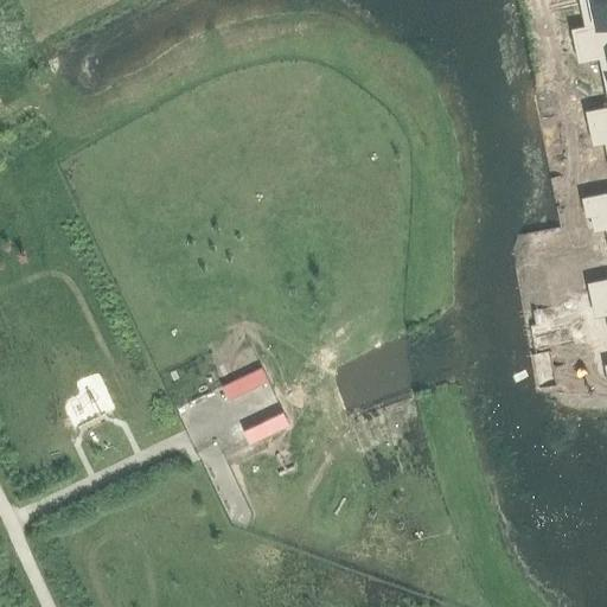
[(586,25),(572,29),(575,45),(606,38),(606,0),(583,0),(580,1),(586,25)]
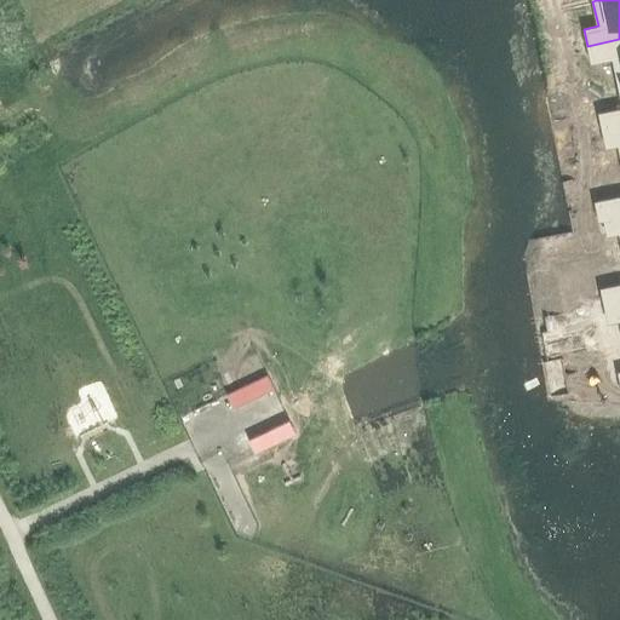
[(619,39),(587,46),(591,62),(613,58),(618,82),(619,82),(619,39)]
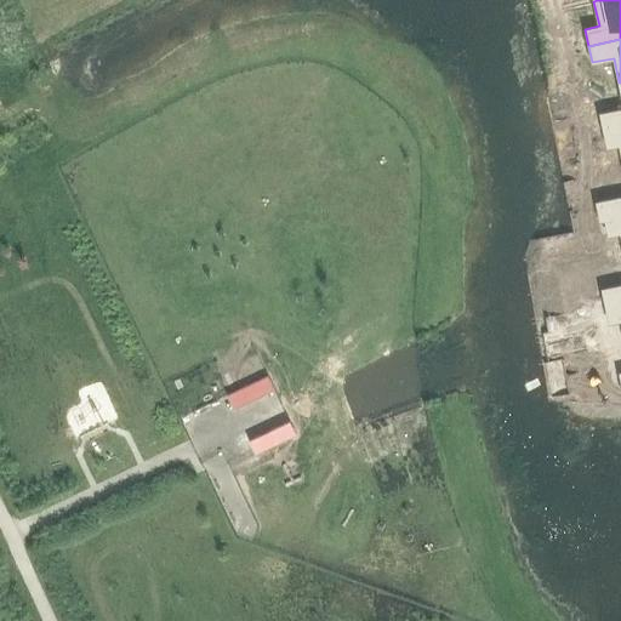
[(620,93),(620,108),(599,113),(603,130),(620,126),(620,83),(619,83),(620,93)]
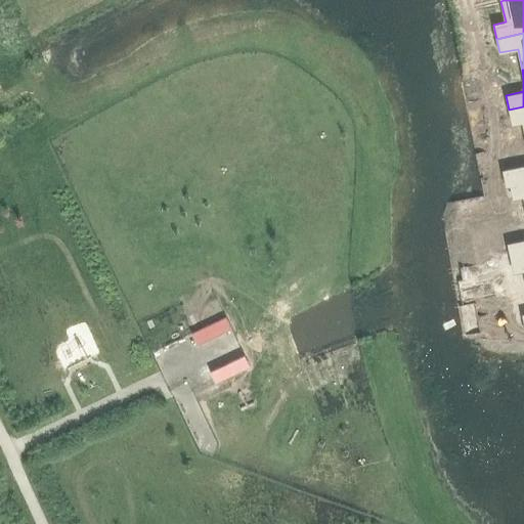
[(523,106),(509,110),(512,124),(522,122),(523,129),(523,106)]
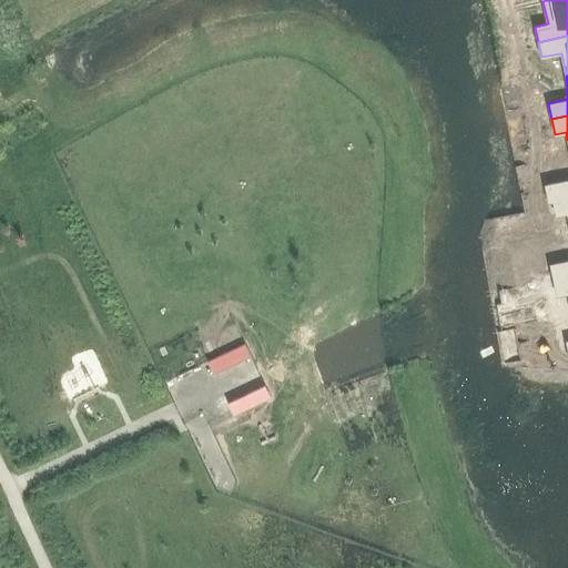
[(567,180),(545,184),(548,200),(567,195),(567,180)]
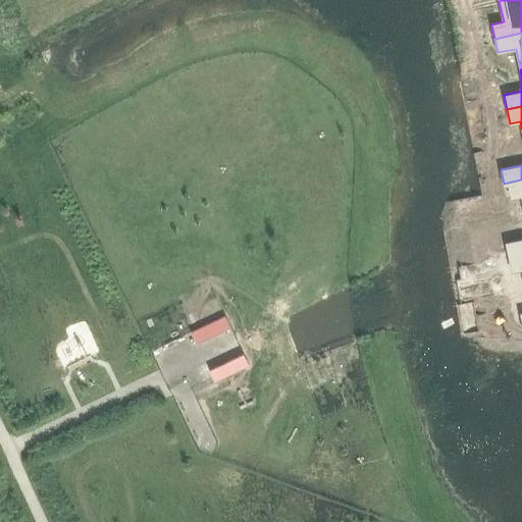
[(521,179),(504,184),(505,186),(509,185),(511,198),(521,196),(521,197),(521,179)]
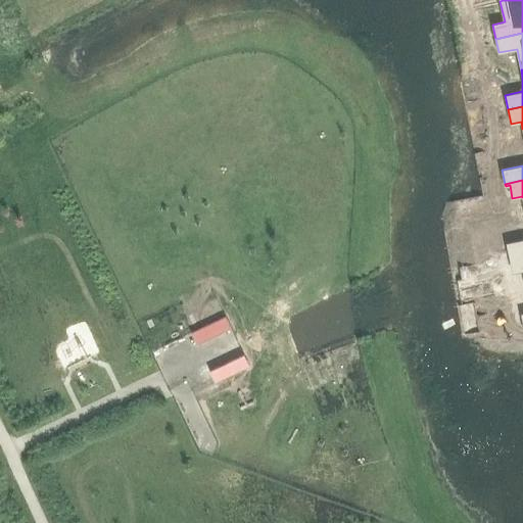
[(522,239),(507,243),(510,257),(522,254),(522,239)]
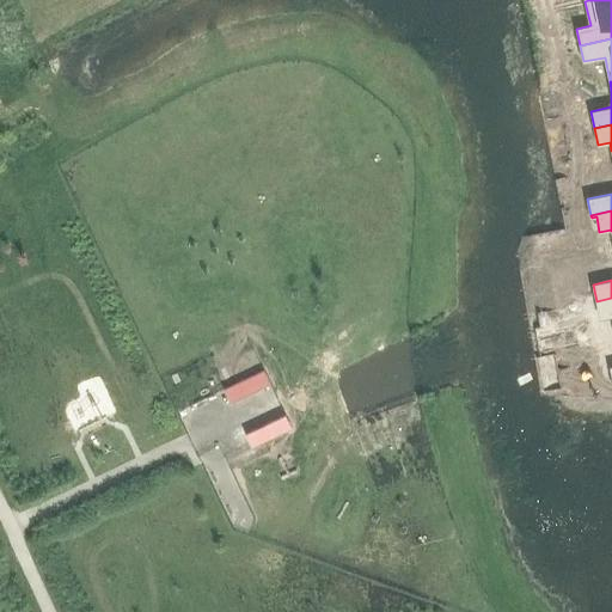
[(611,298),(597,301),(600,318),(611,314),(611,298)]
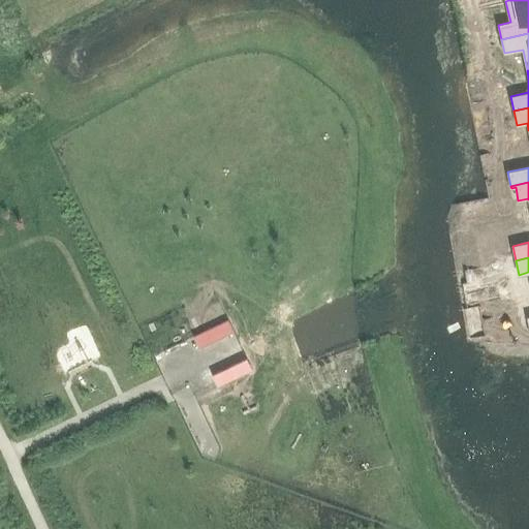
[(228,320),(194,337),(199,348),(234,332),(228,320)]
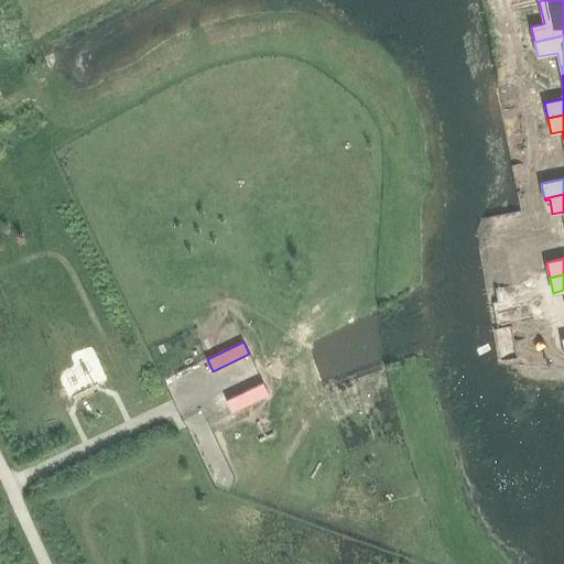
[(263,382),(226,400),(232,412),(269,394),(263,382)]
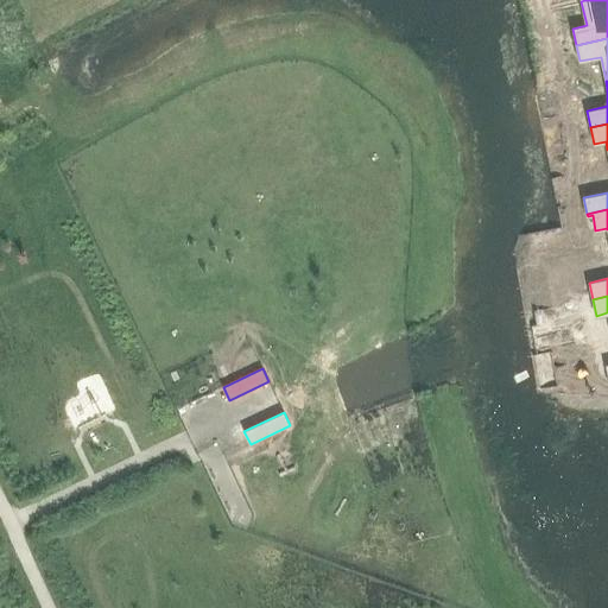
All buildings are outlined.
